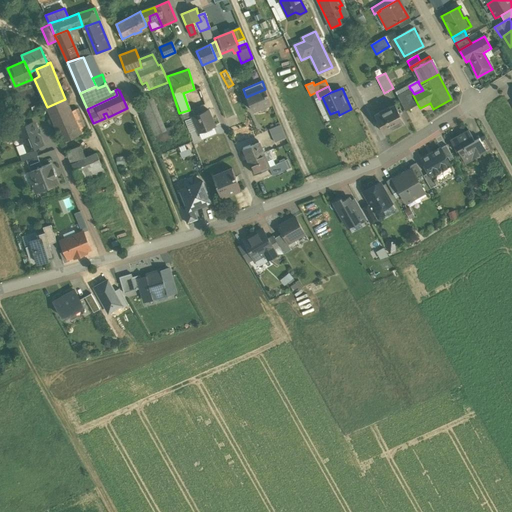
[(265,89),(246,97),(252,112),(272,104),(265,89)]
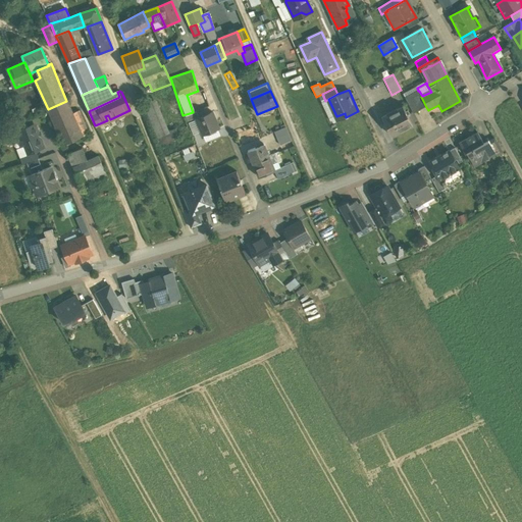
[(418,91),(405,98),(413,114),(426,107),(421,97),(422,96),(419,91),(418,91)]
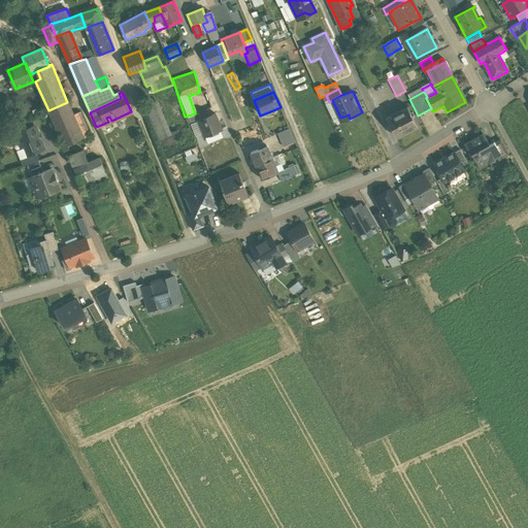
[(158,100),(145,106),(162,149),(182,141),(177,130),(171,132),(158,100)]
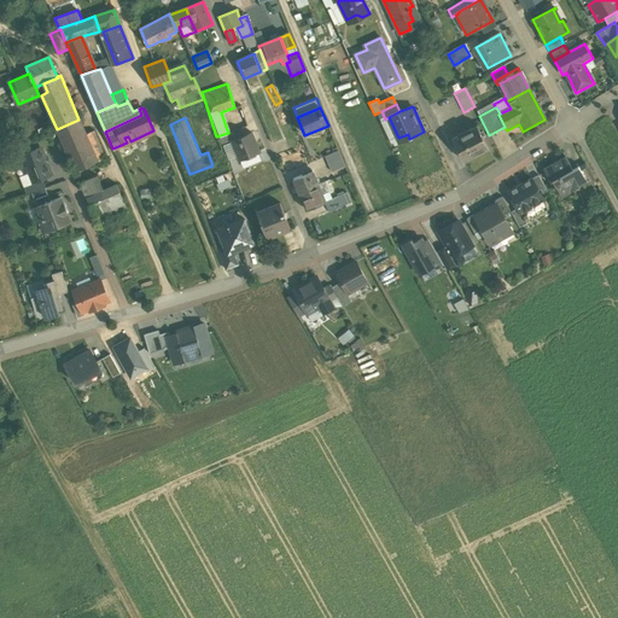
[(79,120),(57,129),(75,172),(98,162),(86,134),(79,120)]
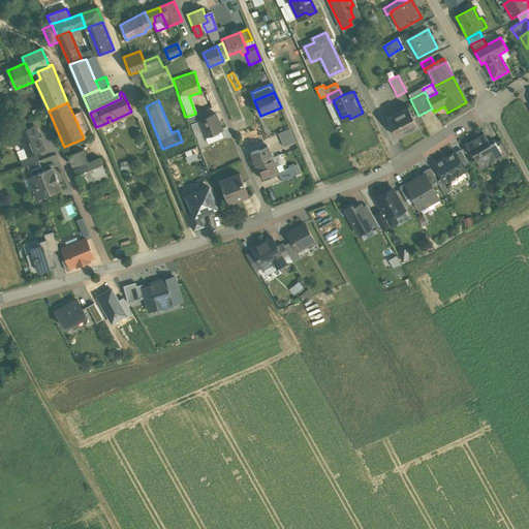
[(408,107),(386,118),(397,138),(406,133),(405,131),(416,126),(417,128),(418,127),(408,107)]
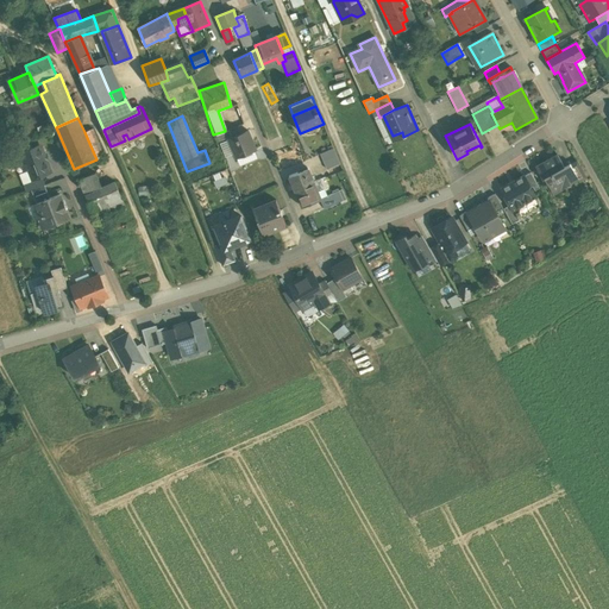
[(93,129),(85,132),(96,159),(105,155),(93,129)]
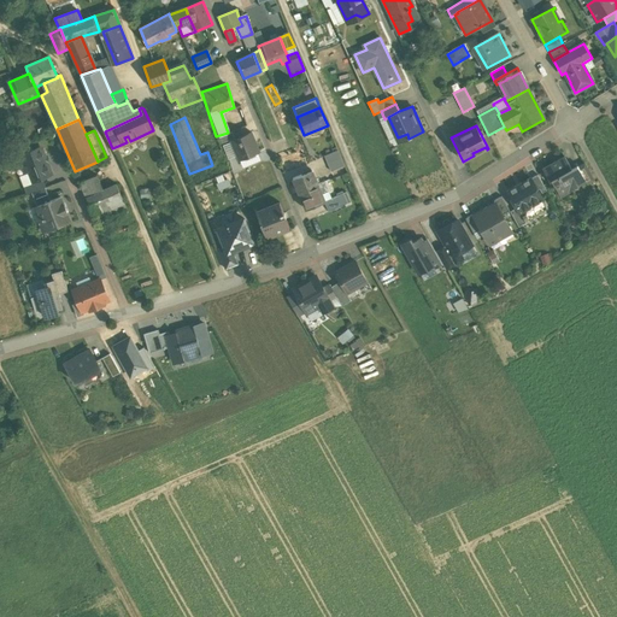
[(221,136),(219,136),(222,145),(231,141),(230,140),(234,139),(231,131),(221,136)]
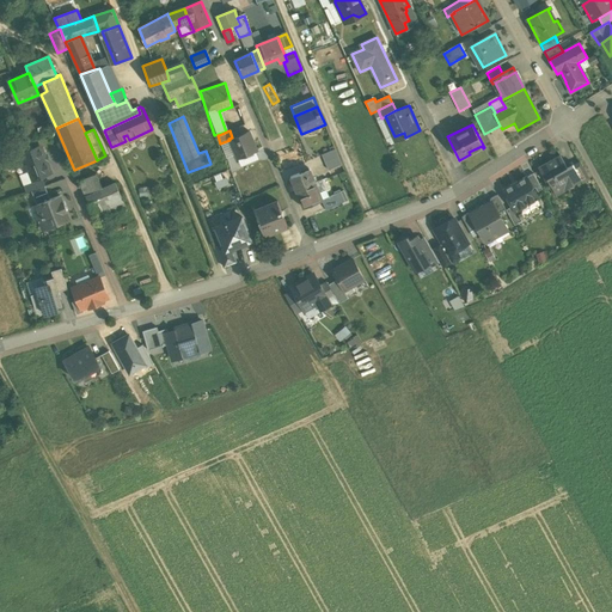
[(232,138),(228,139),(230,140),(237,159),(256,151),(252,140),(251,140),(248,133),(249,132),(248,130),(232,138)]
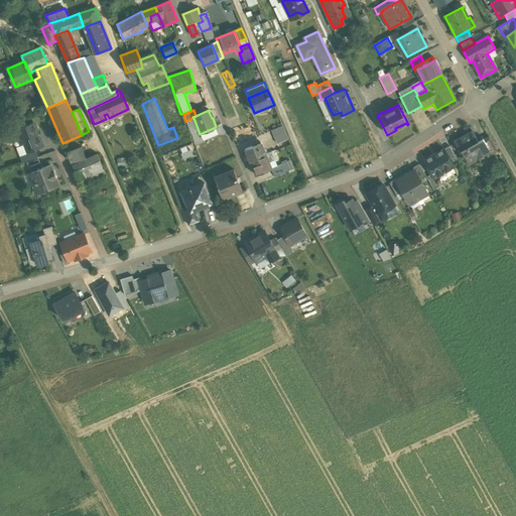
[(20,130),(27,150),(35,147),(42,144),(34,124),(20,130)]
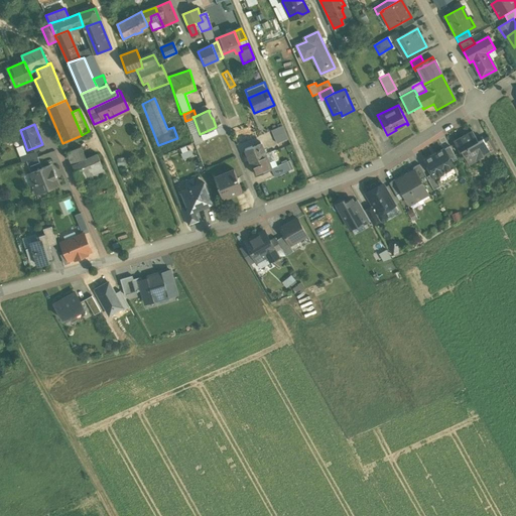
[(283,126),(271,131),(274,137),(285,133),(283,126)]
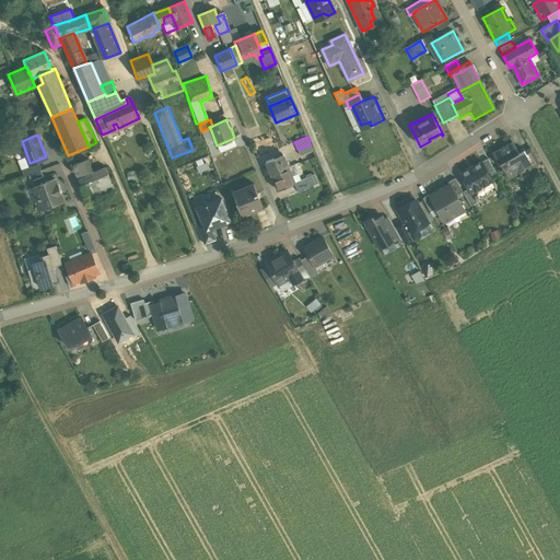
[(268,139),(254,144),(259,155),(273,150),(268,139)]
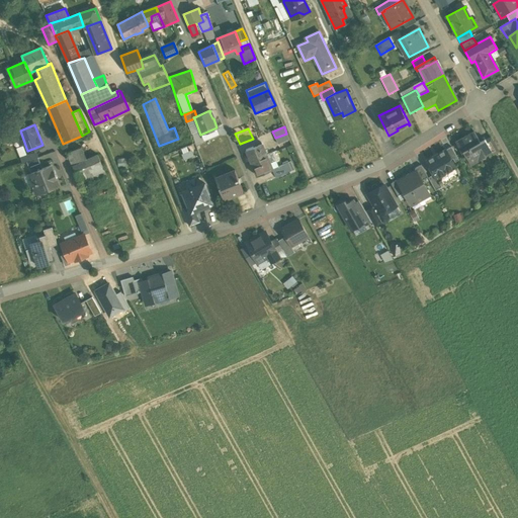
[(473,132),(455,142),(461,153),(463,152),(467,158),(465,159),(469,166),(479,162),(478,160),(492,152),(486,140),(484,138),(479,140),(473,132)]
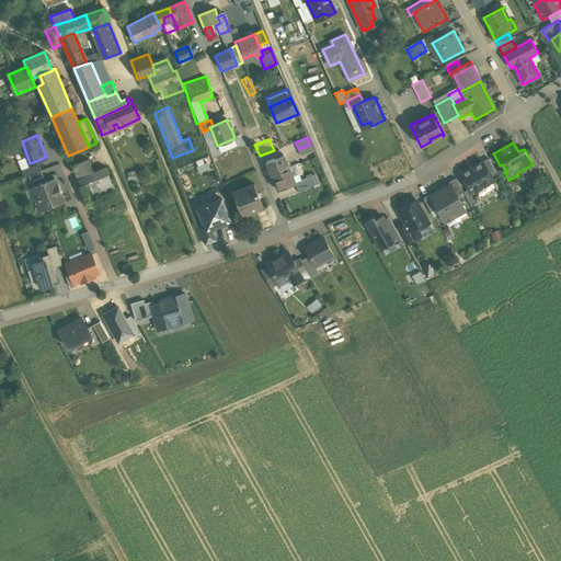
[(310,145),(298,149),(301,157),(312,151),(313,151),(310,145)]
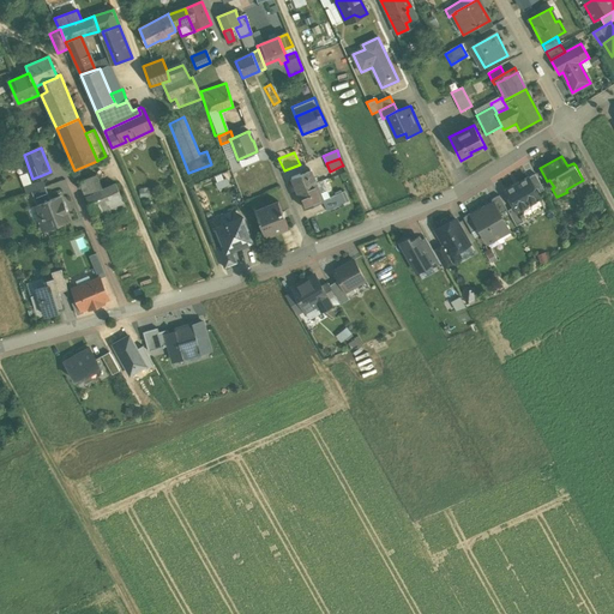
[(582,162),(576,166),(583,180),(584,184),(591,179),(582,162)]
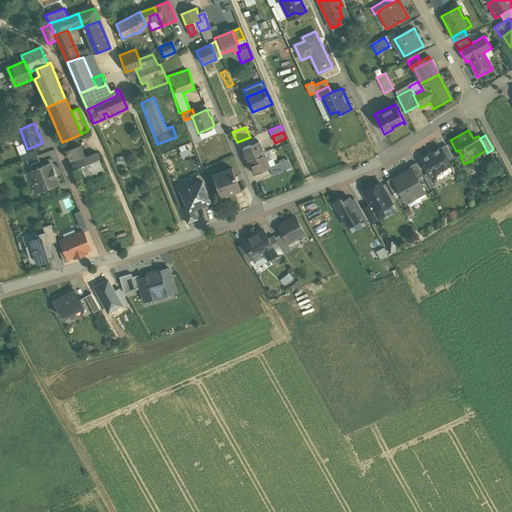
[(285,138),(275,143),(276,146),(287,142),(285,138)]
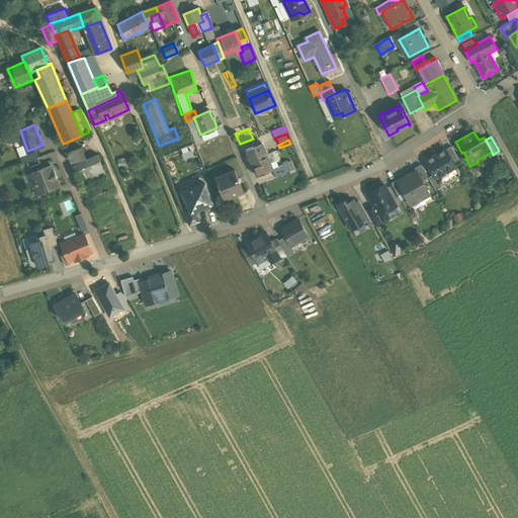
[(455,142),(451,145),(457,155),(461,153),(455,142)]
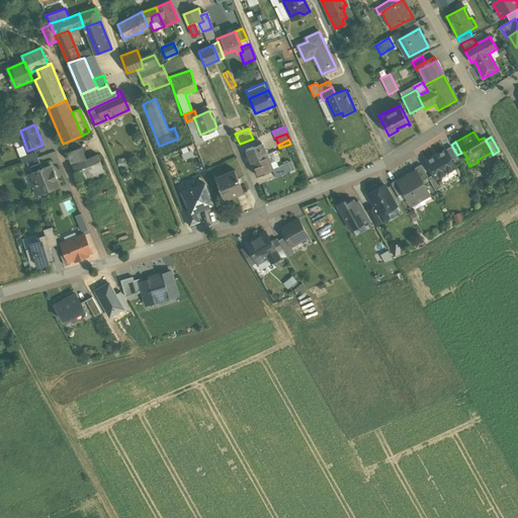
[(263,143),(247,150),(251,161),(267,154),(263,143)]
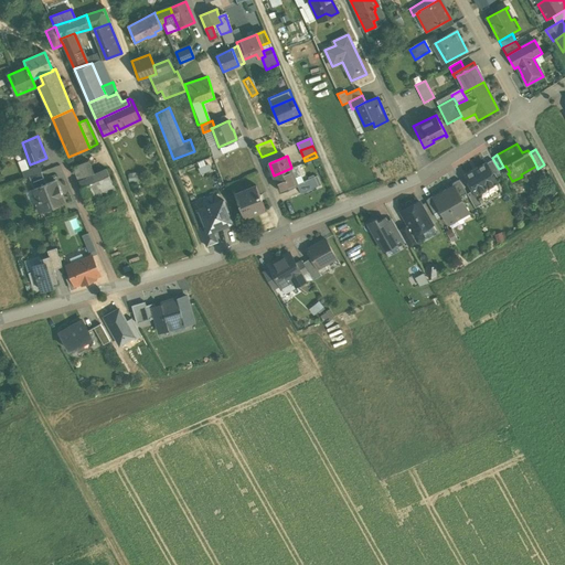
[(492,160),(486,163),(492,173),(494,172),(497,177),(500,174),(492,160)]
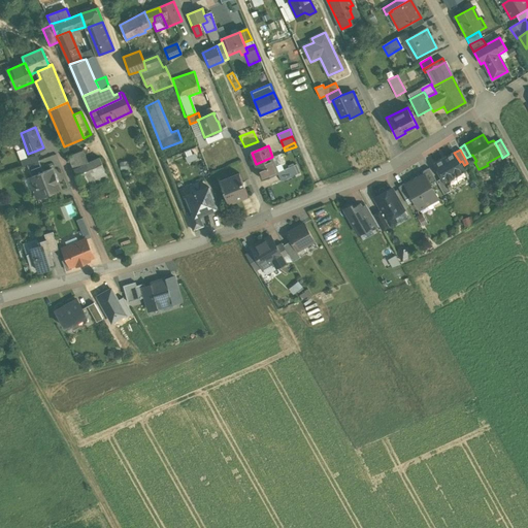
[(81,151),(68,157),(83,189),(108,177),(99,158),(88,163),(81,151)]
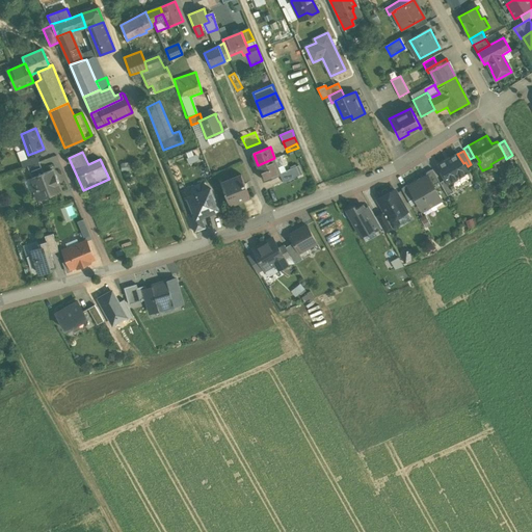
[(457,154),(437,165),(446,179),(452,190),(453,190),(472,179),(463,163),(457,154)]
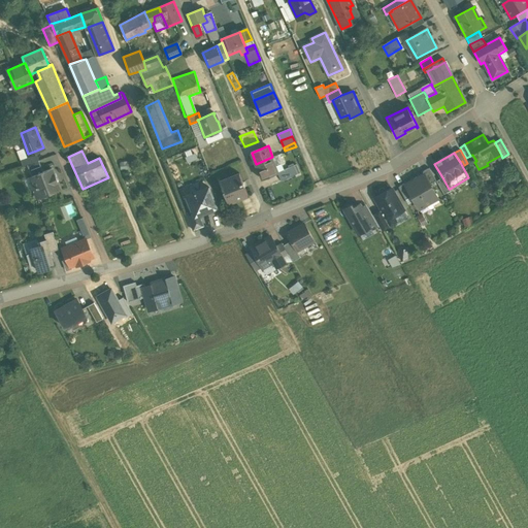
[(272,157),(256,164),(261,178),(278,171),(272,157)]
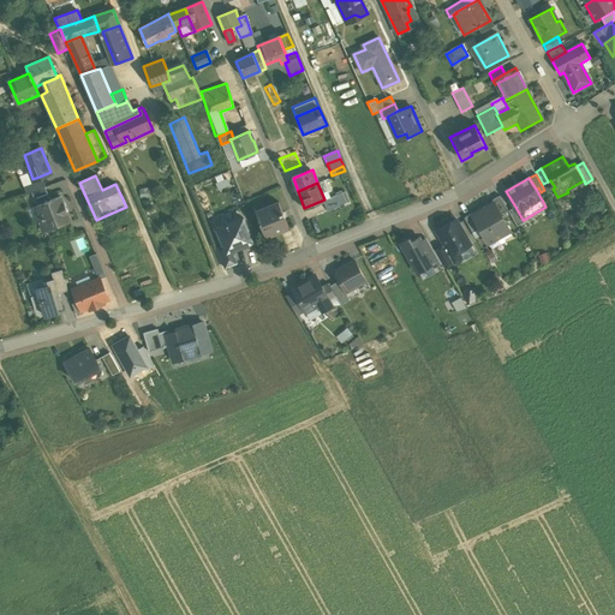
[(45,187),(31,192),(37,206),(51,201),(45,187)]
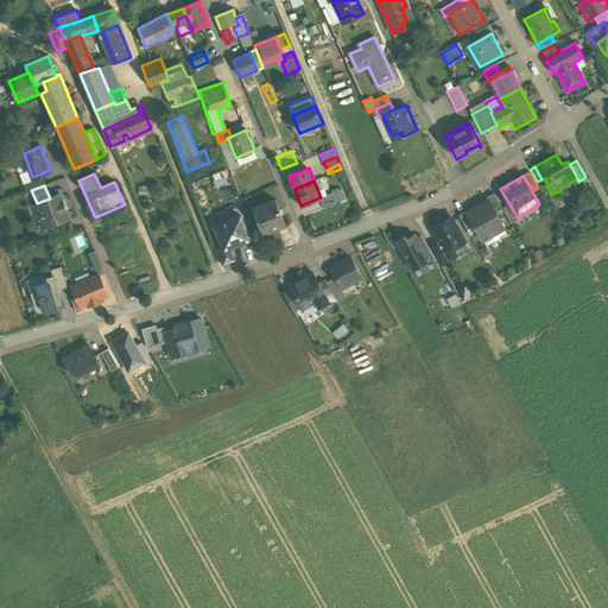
[(337,190),(325,196),(327,198),(321,201),(324,208),(342,201),(337,190)]
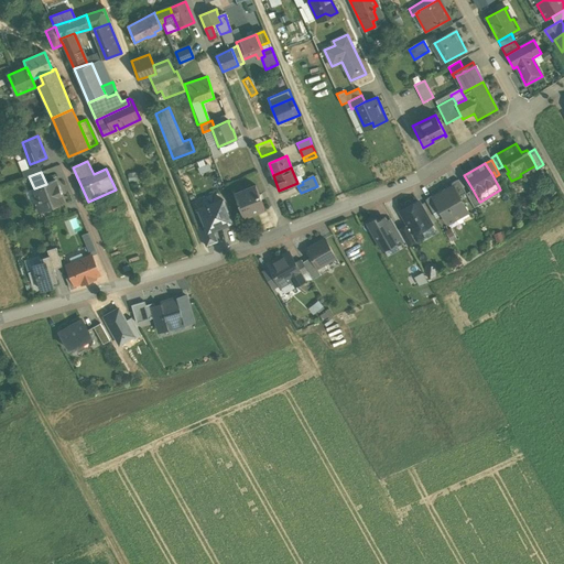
[(46,184),(34,188),(39,202),(36,203),(40,212),(64,203),(61,194),(62,194),(60,187),(58,187),(55,180),(46,184)]
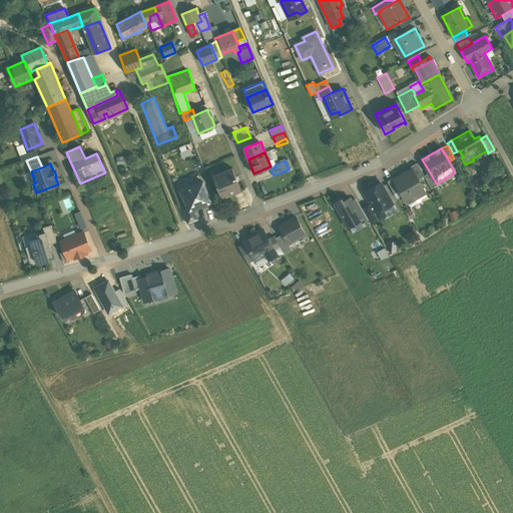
[(424,175),(417,163),(410,166),(412,169),(418,178),(424,175)]
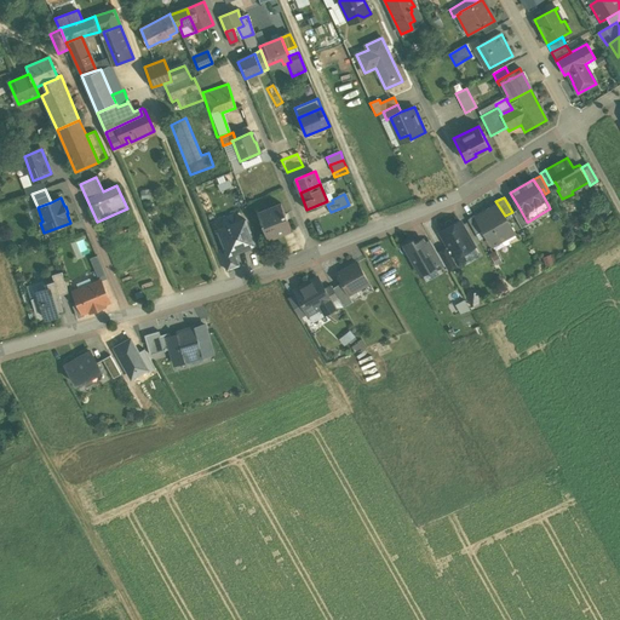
[(280,205),(258,214),(268,240),(291,230),(280,205)]
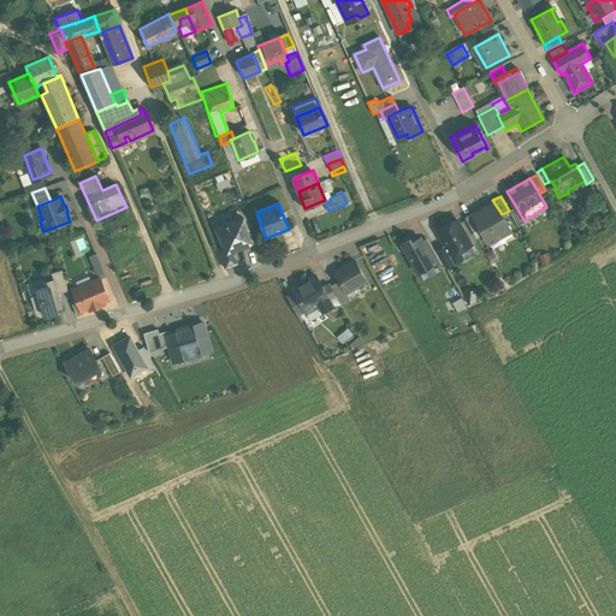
[(474,215),(473,215),(480,229),(489,243),(510,231),(502,214),(495,203),(474,215)]
